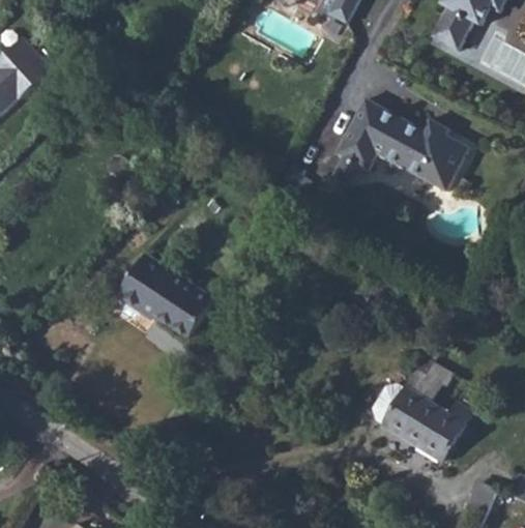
[(333,0),(327,12),(345,22),(356,0),(333,0)]
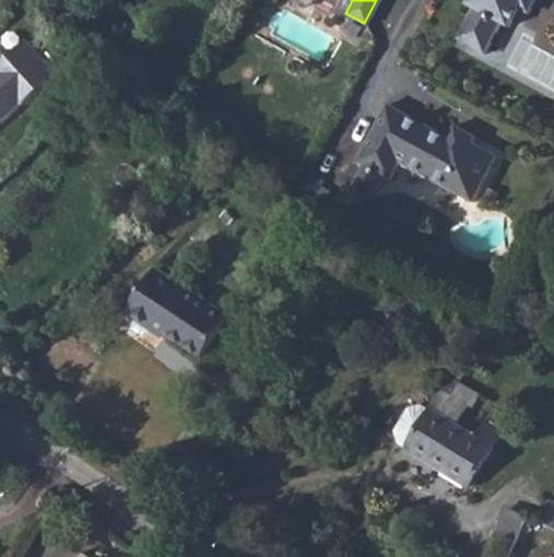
[(463,0),(462,3),(470,7),(454,37),(481,52),(497,22),(505,26),(516,7),(526,12),(531,0),(463,0)]
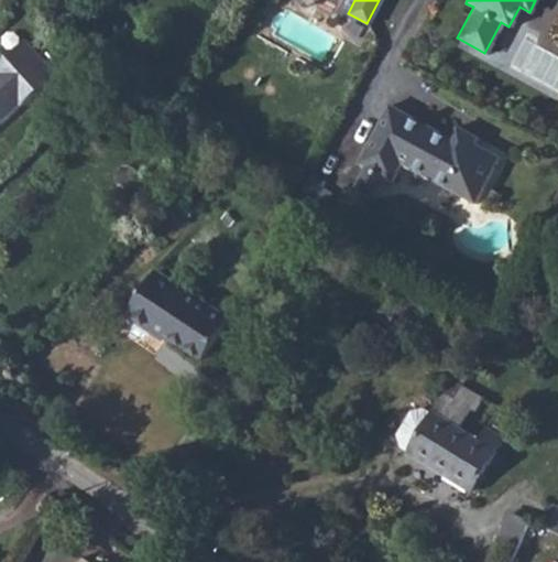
[(0,120),(54,73),(24,39),(0,60),(0,120)]
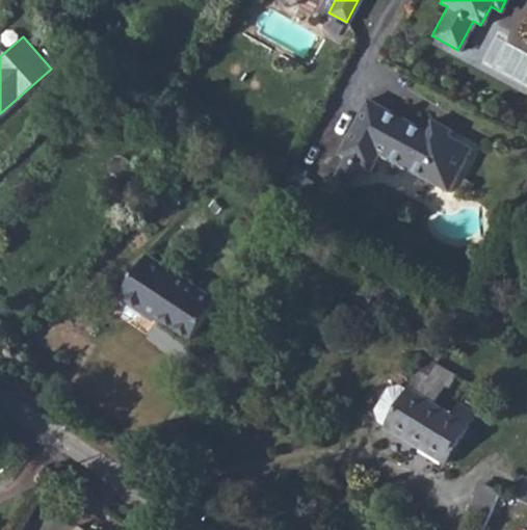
[(365,98),(335,153),(342,157),(361,166),(368,170),(376,153),(446,191),(470,148),(446,135),(426,125),(423,130),(365,98)]
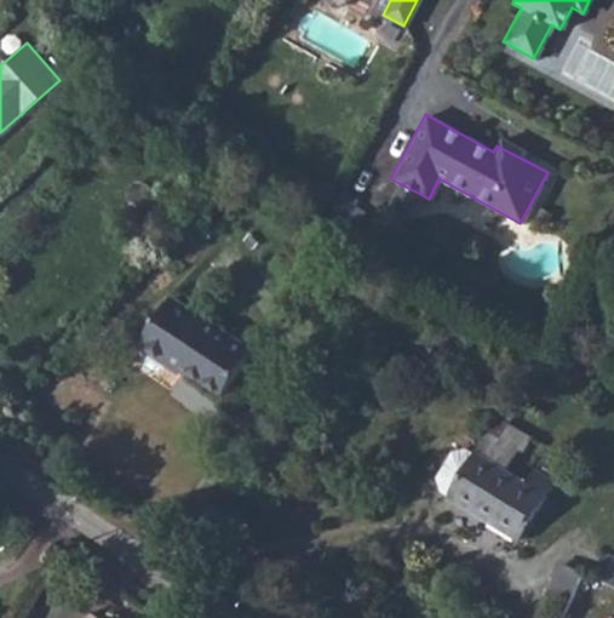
[(500,138),(497,146),(520,158),(523,150),(500,138)]
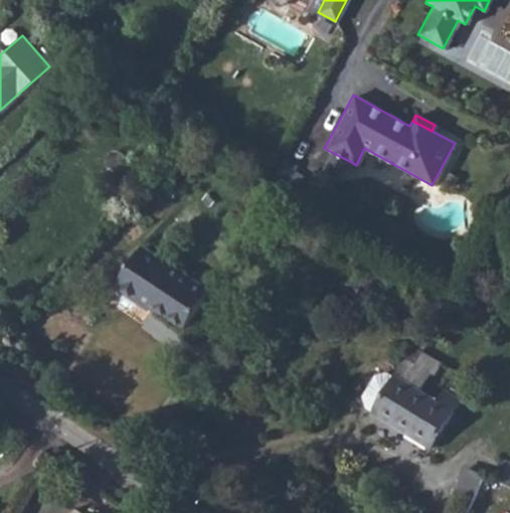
[(181,173),(188,165),(173,152),(166,159),(181,173)]
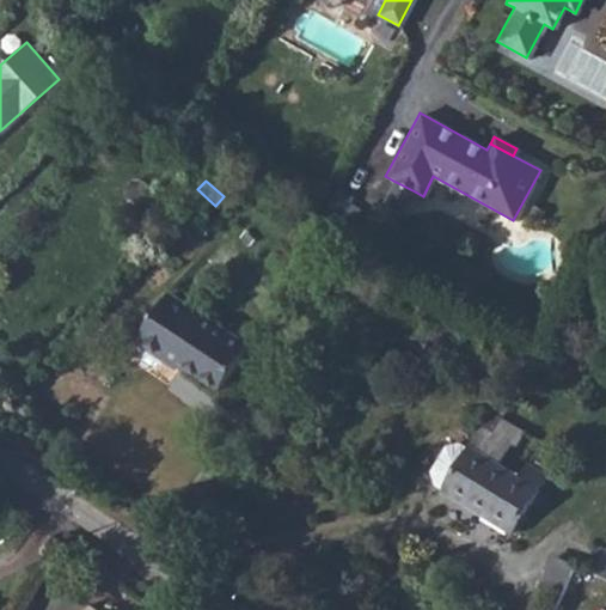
[(415,191),(393,181),(380,203),(402,215),(415,191)]
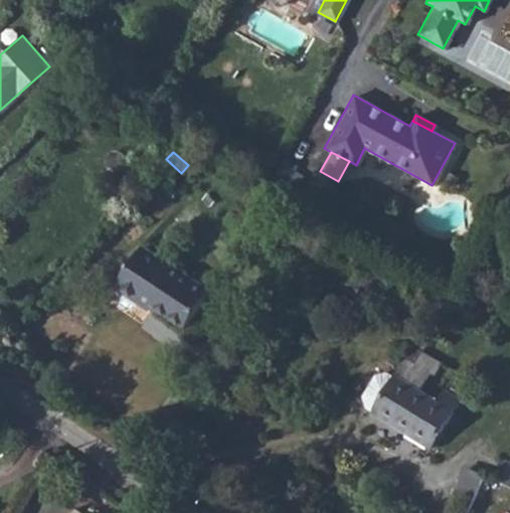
[(183,327),(207,290),(140,246),(113,288),(137,303),(140,299),(183,327)]
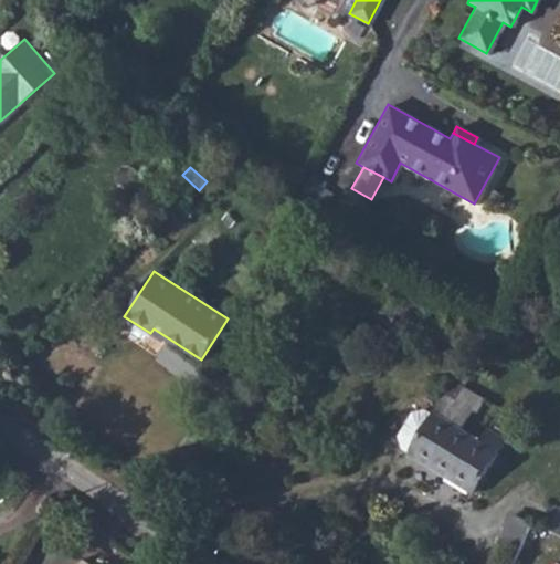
[(469,492),(502,439),(485,429),(477,441),(454,427),(466,407),(474,411),(482,399),(473,394),(473,395),(450,382),(430,414),(423,410),(410,413),(395,435),(400,448),(407,452),(407,453),(469,492)]
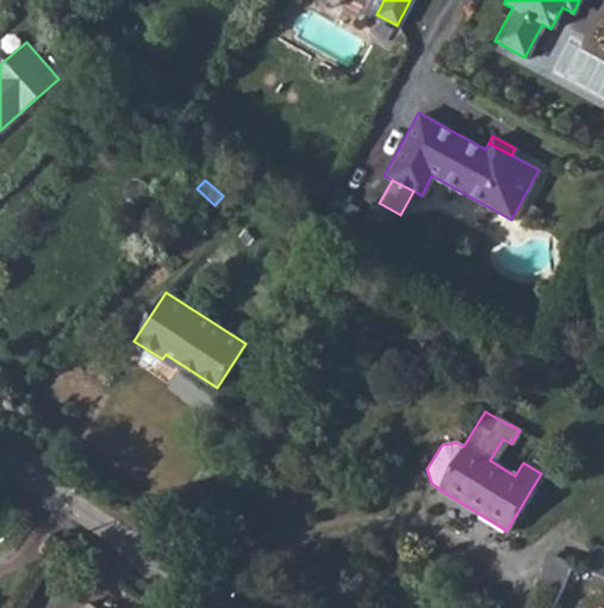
[(603,577),(603,550),(598,548),(587,571),(603,577)]
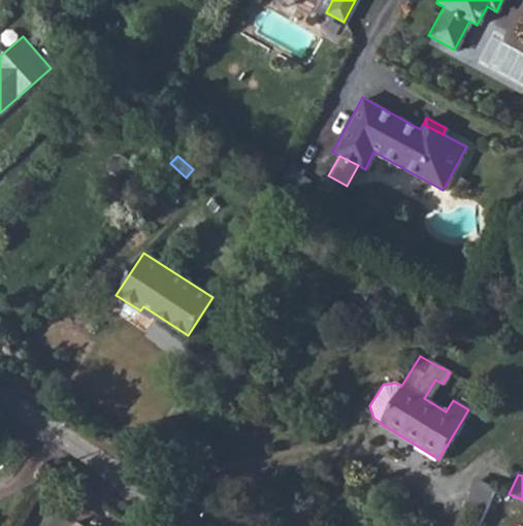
[(467,506),(482,514),(494,489),(476,480),(468,494),(472,496),(467,506)]
